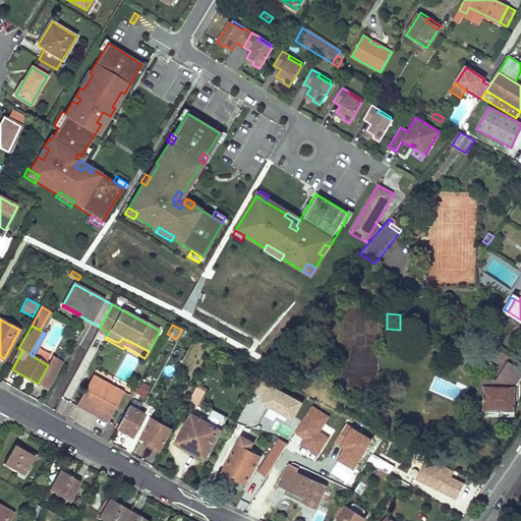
[(482,349),(471,342),(466,349),(478,355),(482,349)]
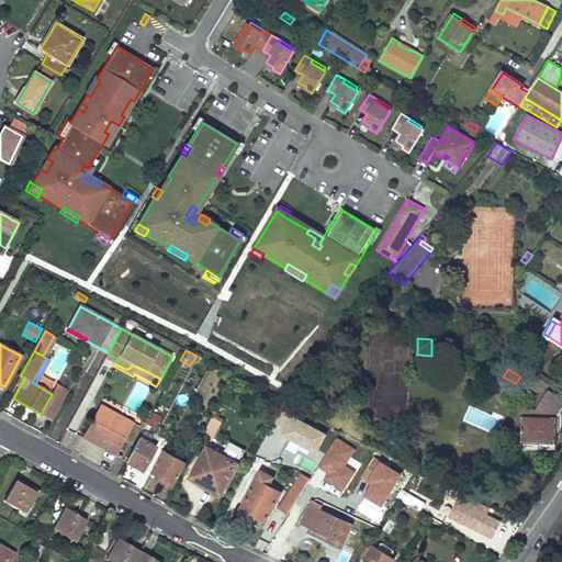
[(512,384),(503,379),(499,384),(508,390),(512,384)]
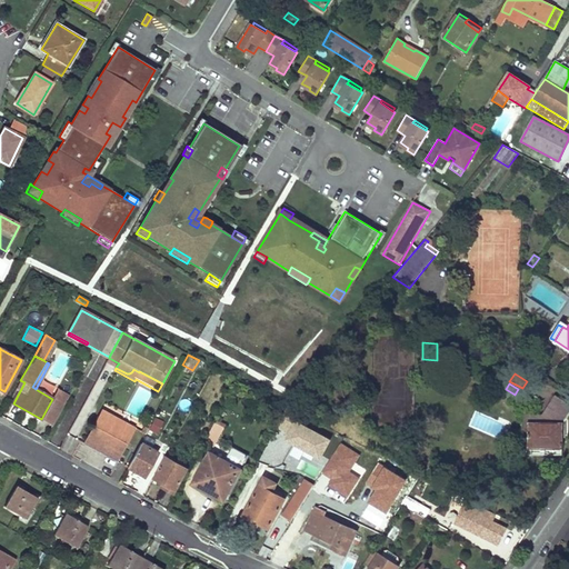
[(267,396),(258,390),(255,397),(263,402),(267,396)]
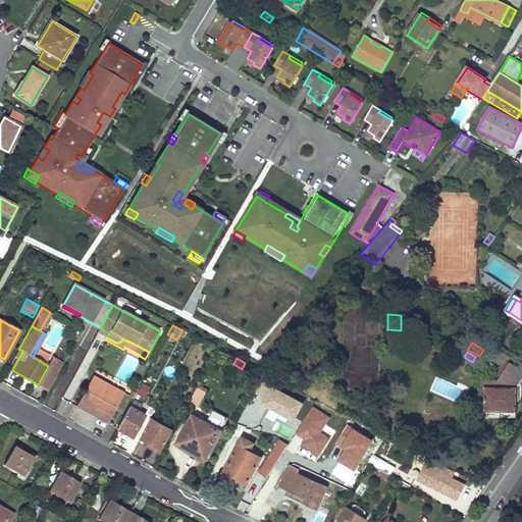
[(521,379),(521,372),(509,364),(500,377),(499,382),(479,378),(479,395),(485,395),(485,411),(505,412),(506,418),(515,418),(515,413),(517,413),(516,406),(515,406),(516,400),(513,400),(513,388),(516,384),(518,385),(521,379)]
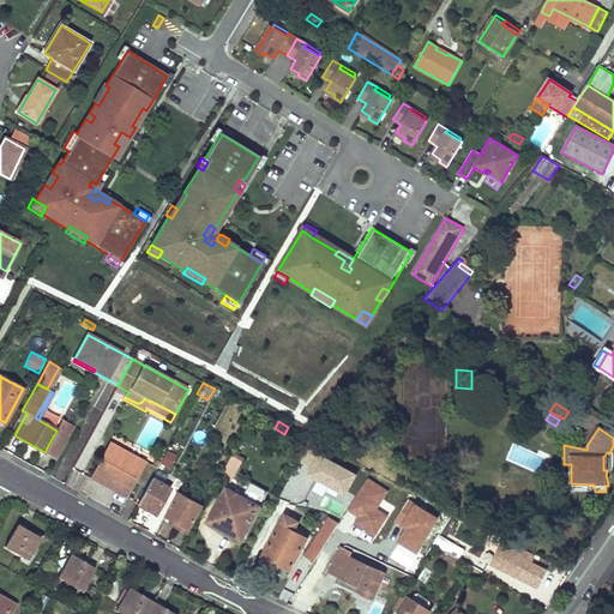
[(113,434),(109,441),(145,462),(149,455),(113,434)]
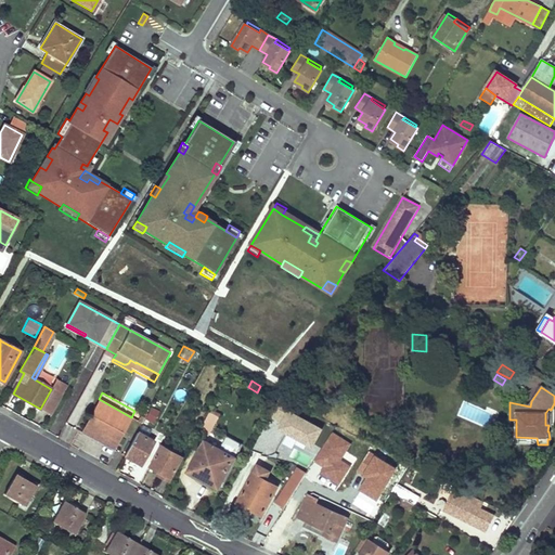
[(131,417),(99,399),(80,431),(113,450),(131,417)]
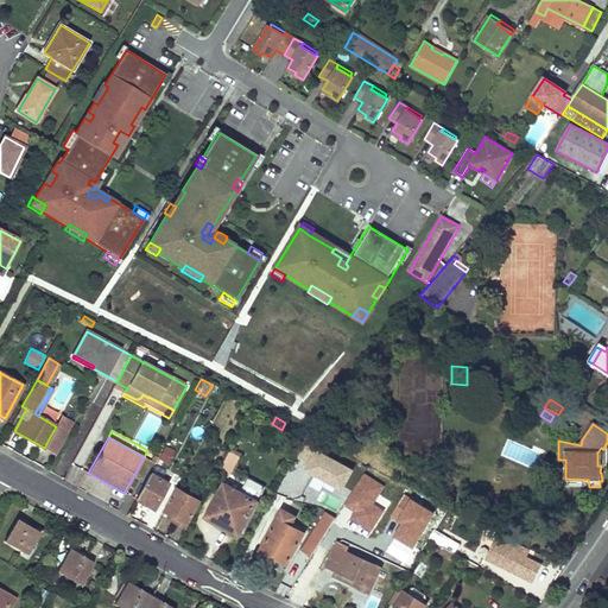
[(296,464),(343,489),(354,469),(306,443),(296,464)]
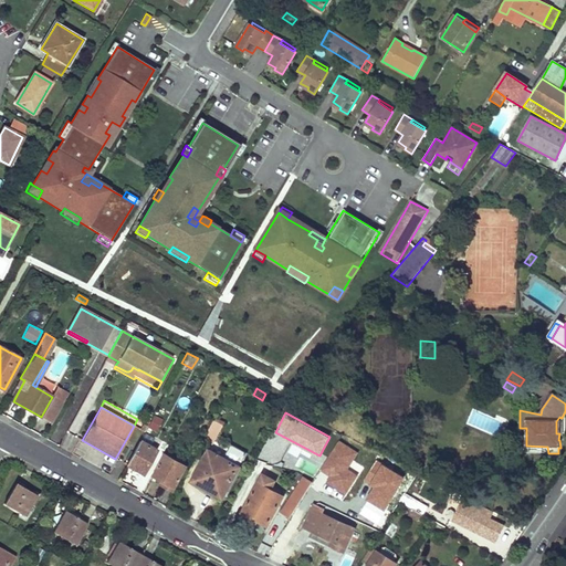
[(147,426),(156,431),(163,419),(154,413),(147,426)]
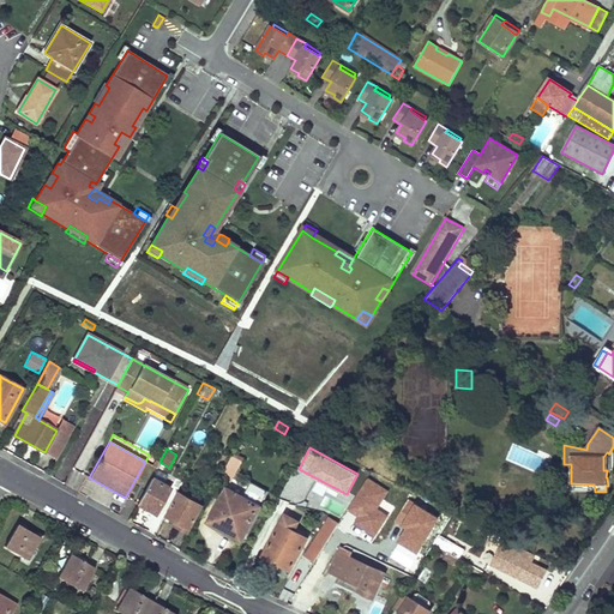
[(241,461),(232,456),(221,476),(229,481),(241,461)]
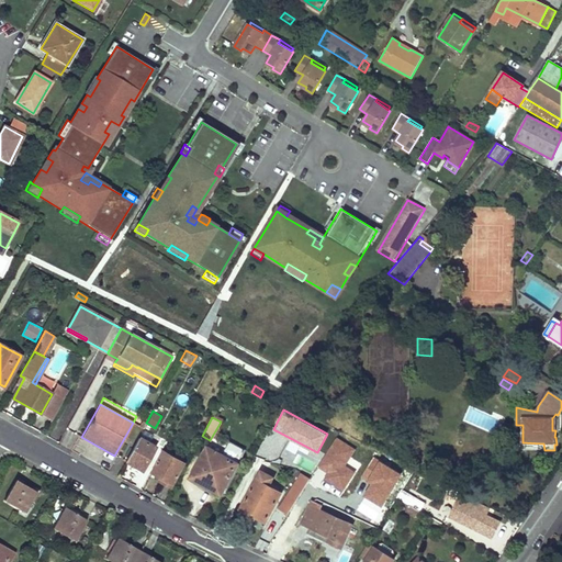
[(155,448),(138,438),(125,461),(142,470),(155,448)]
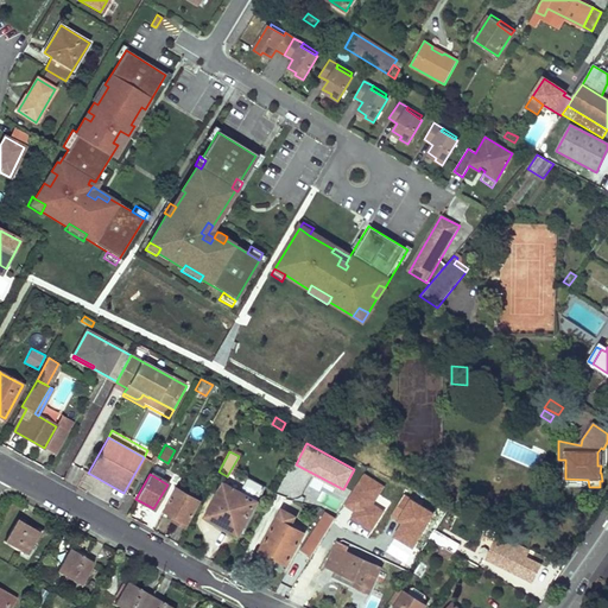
[(239,492),(225,485),(207,517),(239,534),(257,502),(239,492)]
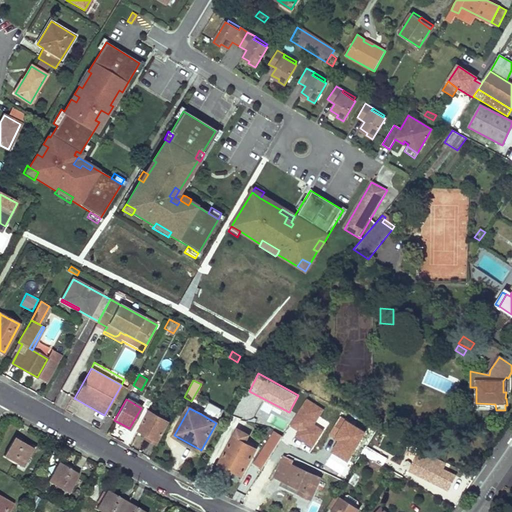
[(201,414),(216,423),(220,416),(205,408),(201,414)]
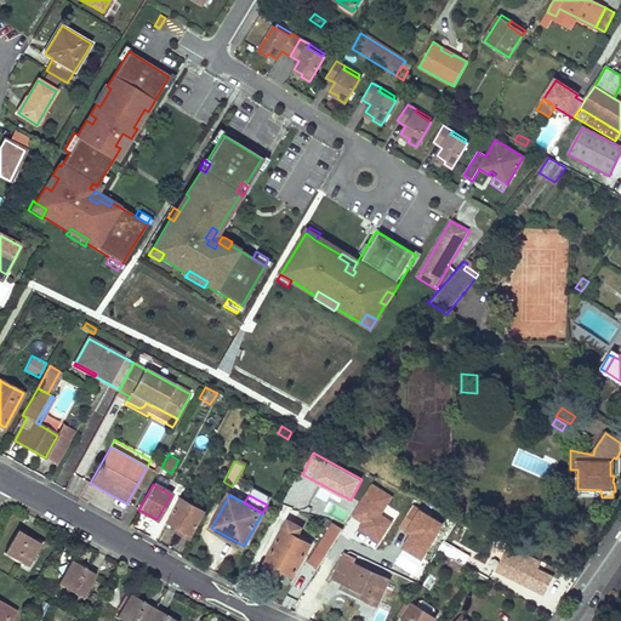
[(169,522),(181,529),(180,533),(191,539),(204,512),(181,499),(169,522)]
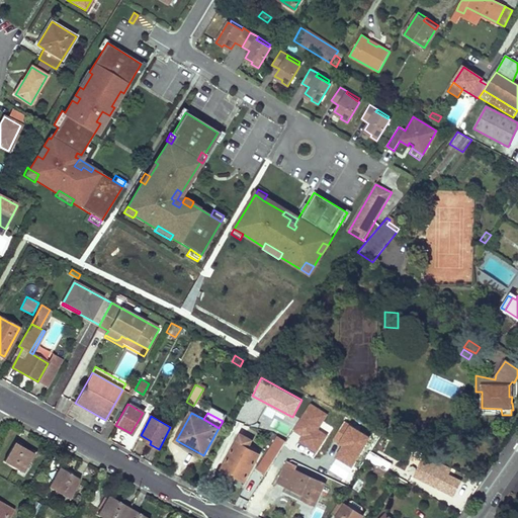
[(251,440),(241,435),(220,473),(232,481),(235,476),(244,481),(259,454),(247,447),(251,440)]
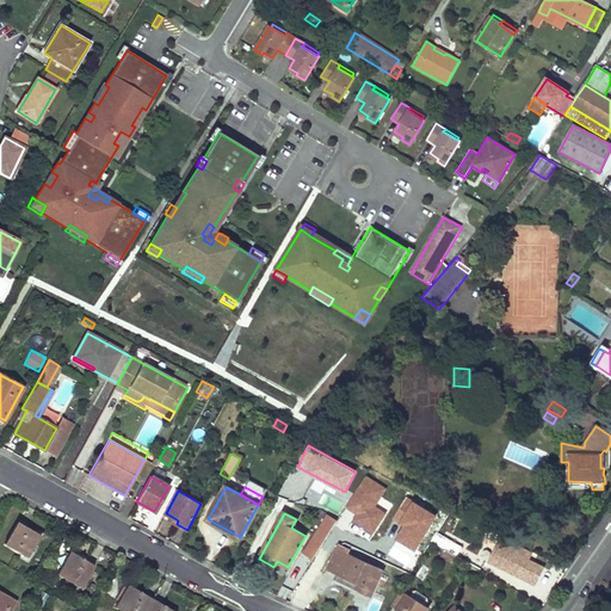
[(313,557),(337,520),(328,514),(304,553),(313,557)]
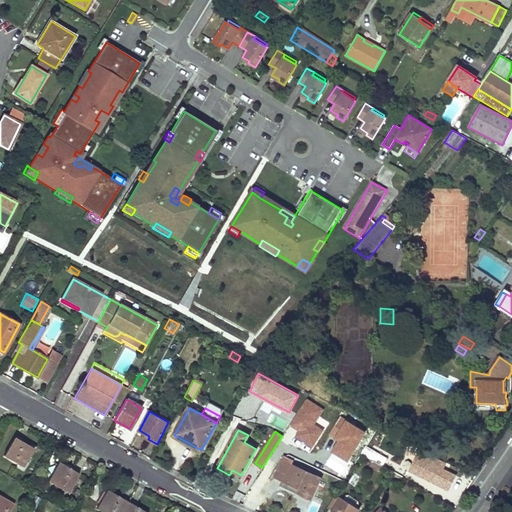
[(33,449),(15,438),(5,456),(23,466),(33,449)]
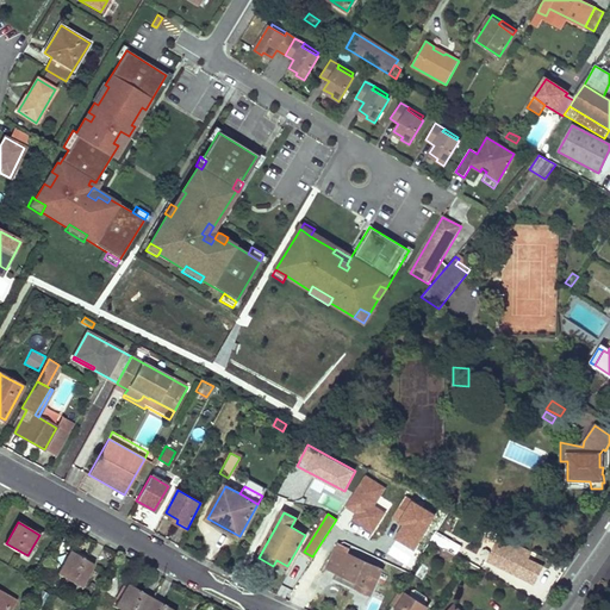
[(460,547),(435,533),(430,540),(443,548),(440,554),(452,561),(460,547)]
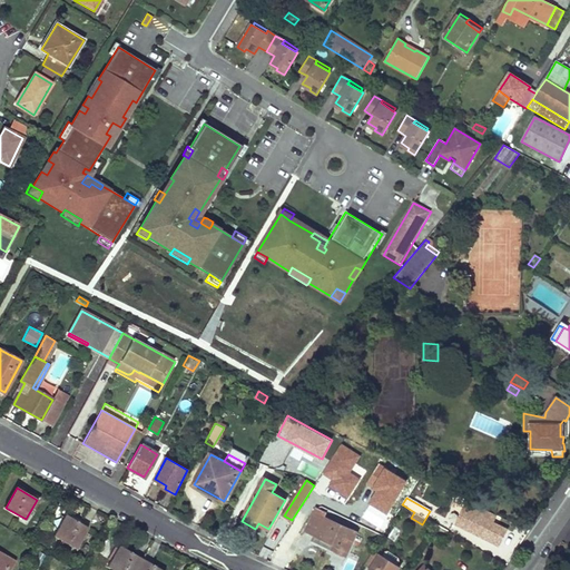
[(330,503),(321,499),(305,531),(314,534),(335,546),(333,550),(334,551),(333,552),(342,557),(345,556),(356,533),(322,517),(330,503)]
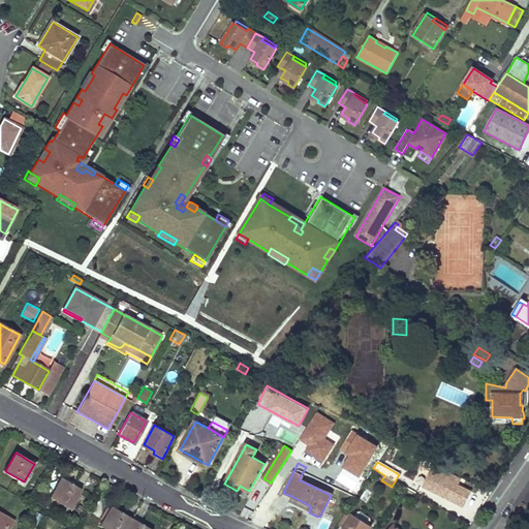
[(466,481),(438,467),(433,474),(442,479),(435,493),(455,503),(466,481)]
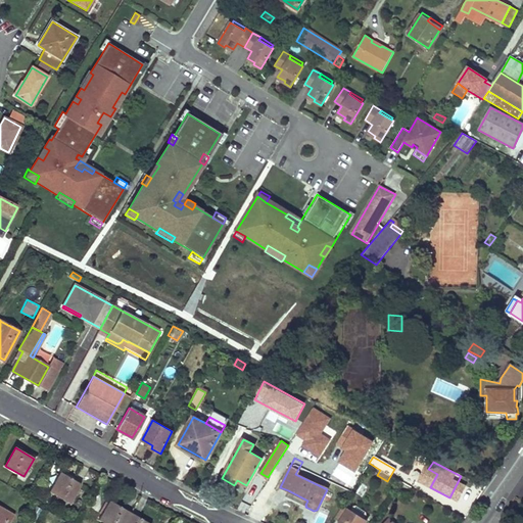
[(58,475),(49,491),(70,504),(81,485),(69,479),(68,480),(58,475)]
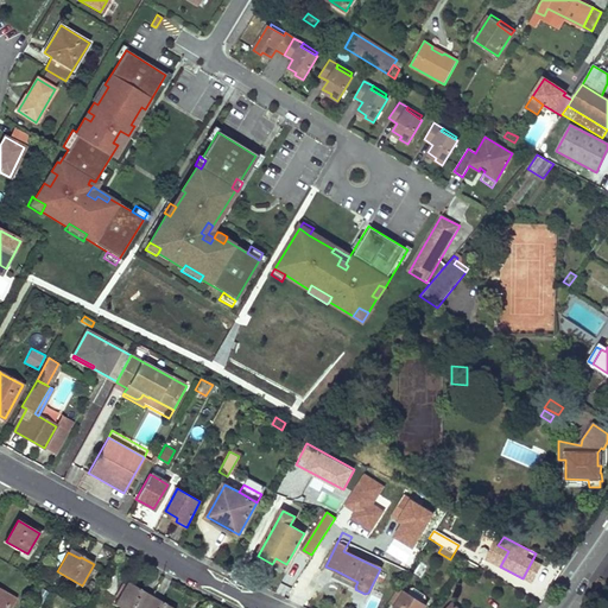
[(358,582),(335,570),(333,576),(355,587),(358,582)]
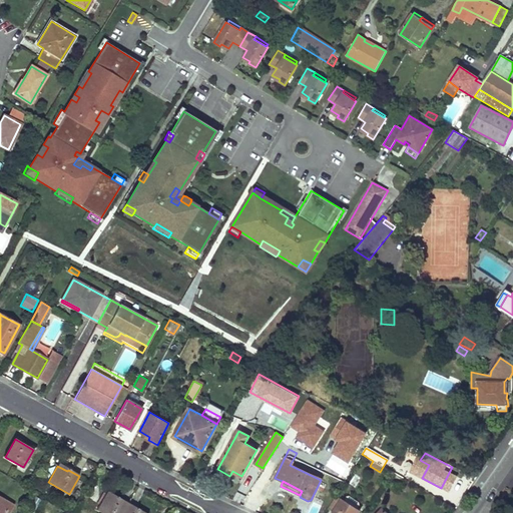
[(102,512),(121,512),(127,503),(116,497),(115,499),(105,494),(96,510),(102,512)]
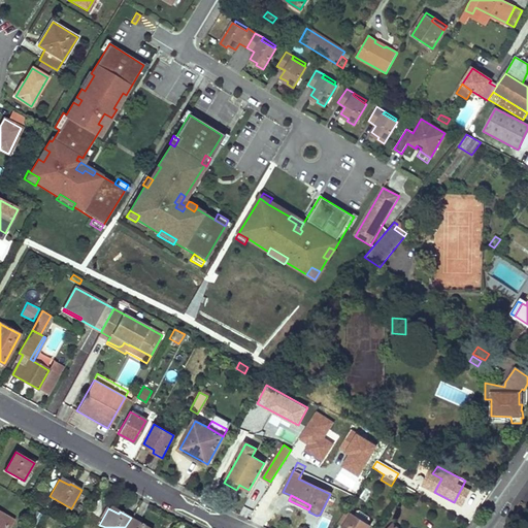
[(0,527),(8,527),(14,520),(0,510),(0,527)]
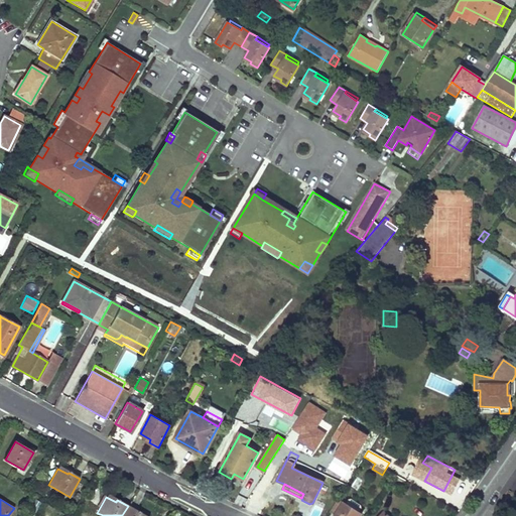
[(359,515),(361,514),(339,499),(330,512),(336,515),(335,515),(359,515)]
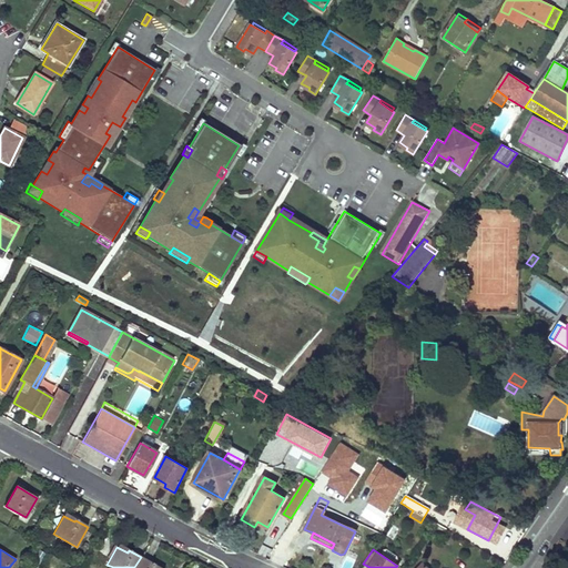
[(141,557),(134,567),(153,567),(151,566),(152,564),(141,557)]
